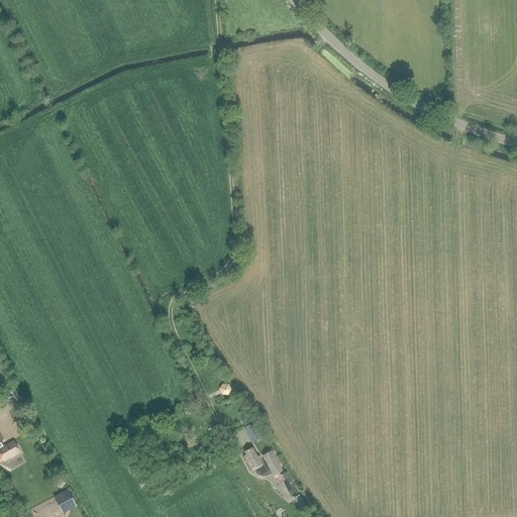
[(227,396),(231,390),(228,385),(222,384),(219,389),(221,395),(227,396)]
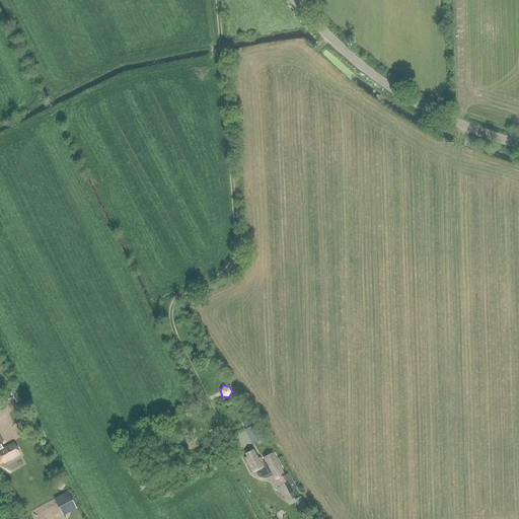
[(0,408),(11,401),(7,394),(0,398),(0,408)]
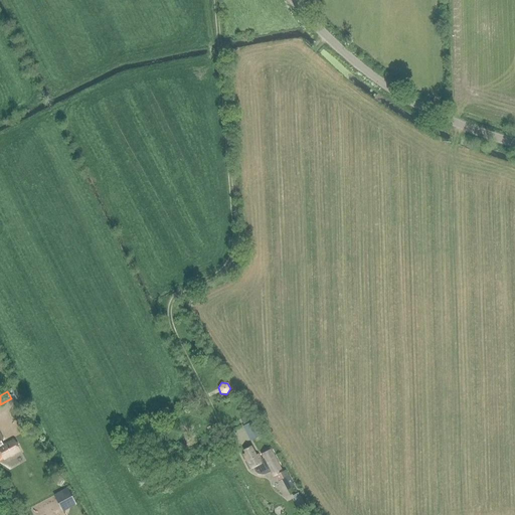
[(260,436),(252,421),(242,425),(250,441),(260,436)]
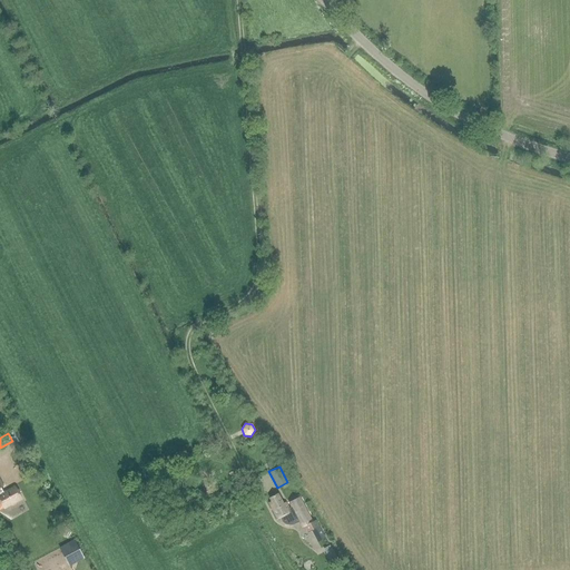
[(0,501),(3,507),(20,498),(13,487),(2,492),(0,488),(0,484),(1,485),(0,483),(0,501)]
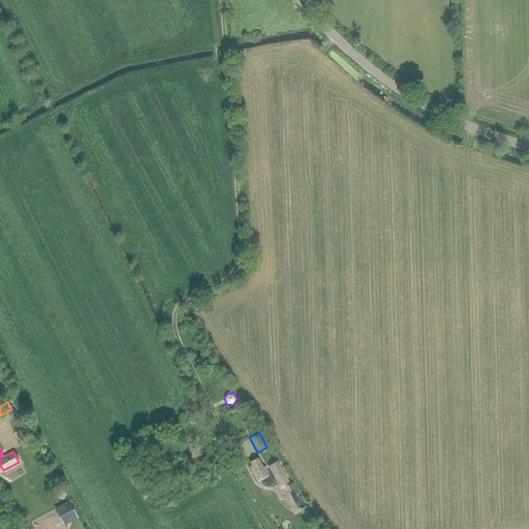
[(270,470),(267,472),(263,467),(261,468),(256,459),(249,462),(251,466),(249,467),(257,481),(259,480),(261,485),(263,487),(269,488),(271,487),(277,485),(280,490),(282,489),(285,494),(289,492),(294,502),(301,499),(291,483),(288,485),(277,462),(269,465),(269,466),(269,467),(269,468),(270,470)]
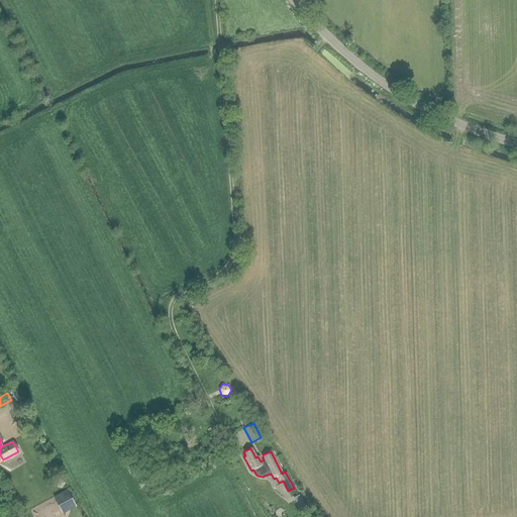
[(64,481),(59,477),(54,485),(63,491),(66,486),(62,484),(64,481)]
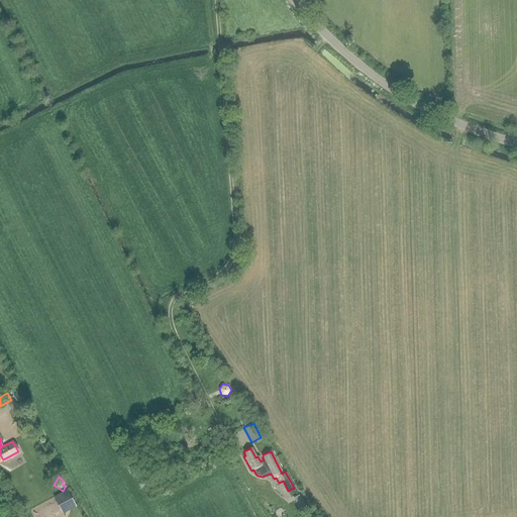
[(76,507),(67,490),(54,497),(63,514),(76,507)]
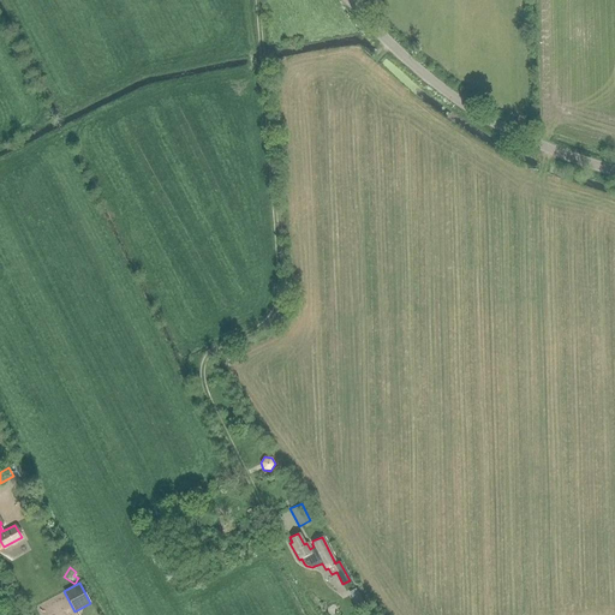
[(358,593),(352,597),(356,604),(362,601),(363,601),(358,593)]
